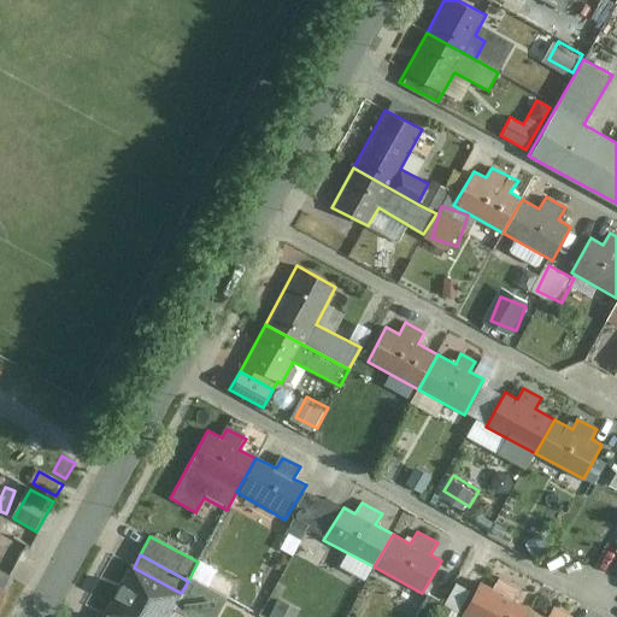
[(130,566),(99,616),(166,616),(170,610),(183,616),(217,616),(225,600),(188,581),(181,593),(134,568),(130,566)]
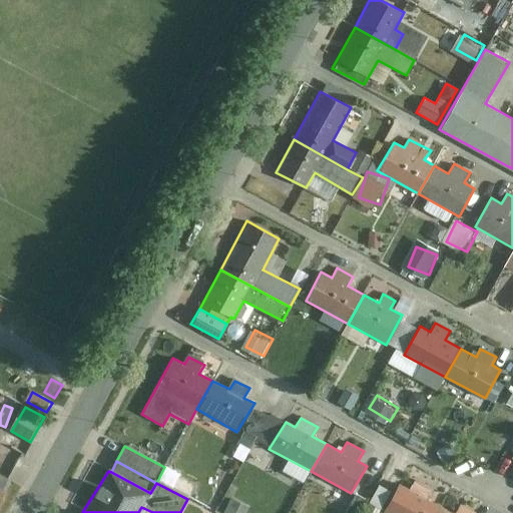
[(0,504),(13,480),(0,472),(0,504)]
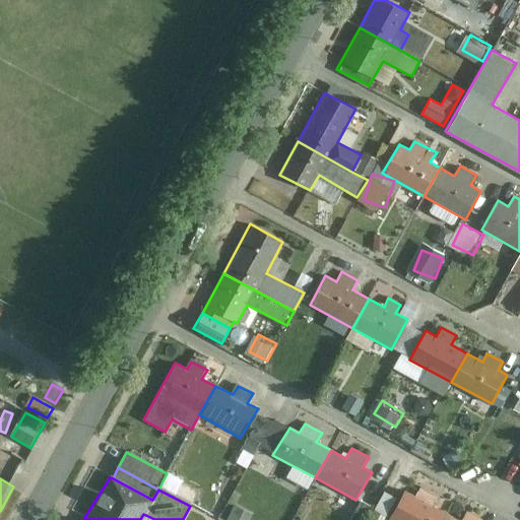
[(391,519),(444,519),(449,514),(430,506),(436,496),(421,488),(415,497),(407,493),(391,519)]
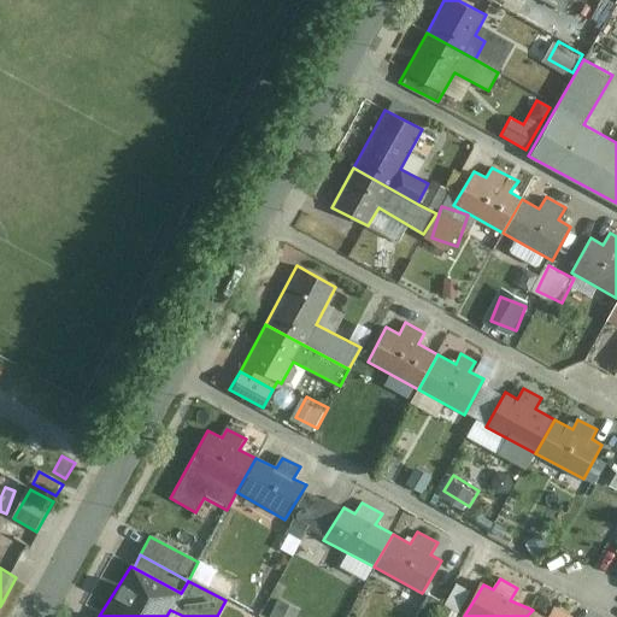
[(544,616),(533,610),(527,616),(574,616),(556,606),(550,616),(544,616)]
